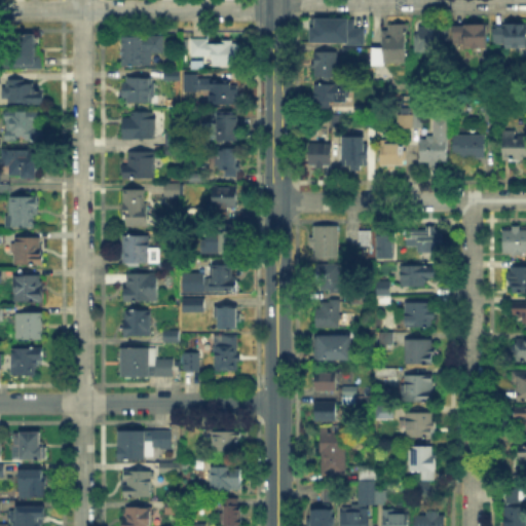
[(351,15),(351,25),(363,25),(362,43),(309,43),(309,15),(351,15)]
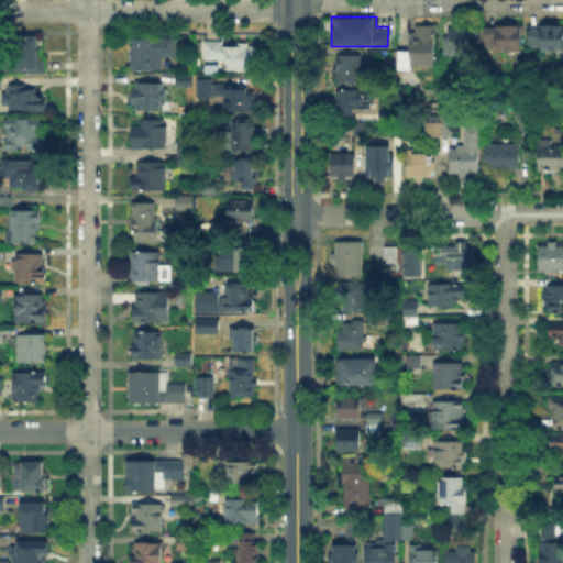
[(414,69),(401,69),(401,52),(409,52),(409,31),(416,31),(416,24),(434,24),(434,68),(414,68),(414,69)]
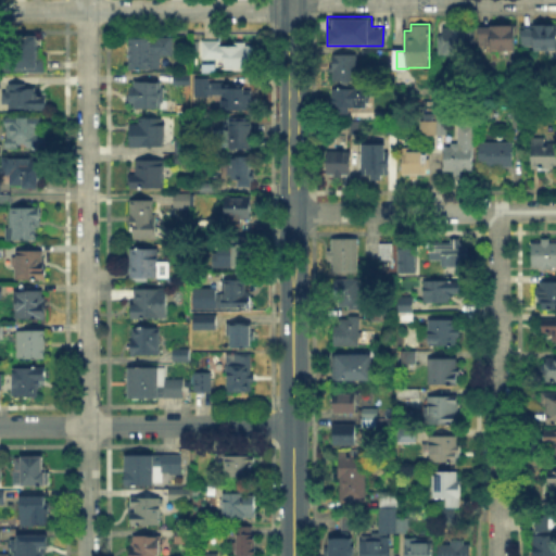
[(555,25),(555,51),(538,51),(538,48),(522,48),(522,28),(538,28),(538,25),(555,25)]
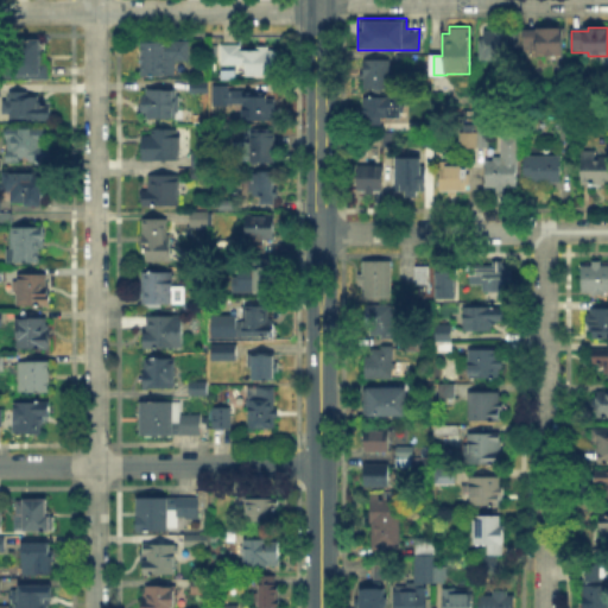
[(485,61),(479,61),(480,44),(485,44),(485,30),(519,30),(519,61),(485,61)]
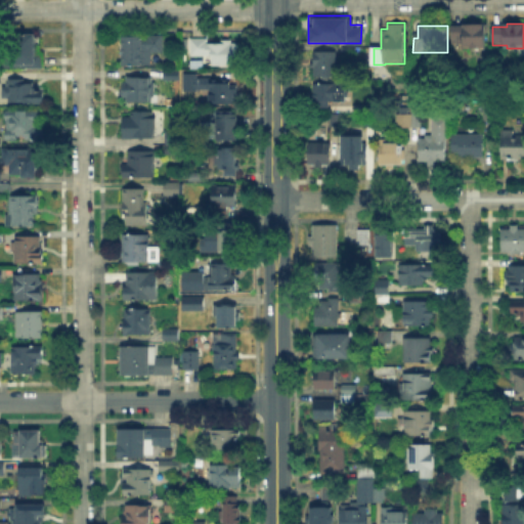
[(454,27),(485,27),(485,47),(454,46),(454,27)]
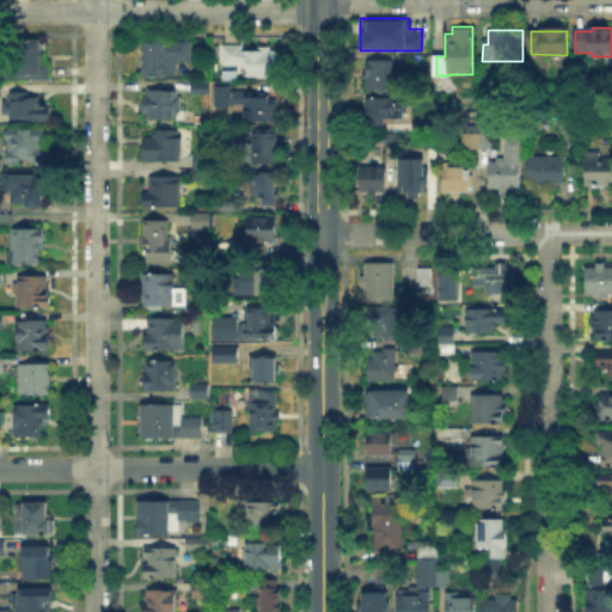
[(44,38),(44,61),(50,61),(50,78),(5,78),(5,38),(44,38)]
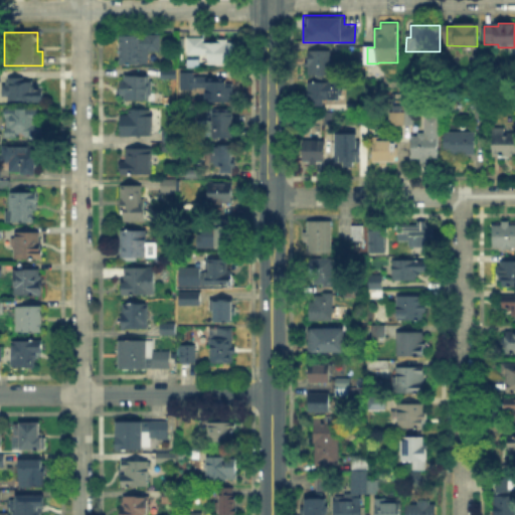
[(141,64),(120,64),(121,36),(162,37),(162,53),(149,53),(149,64),(141,64)]
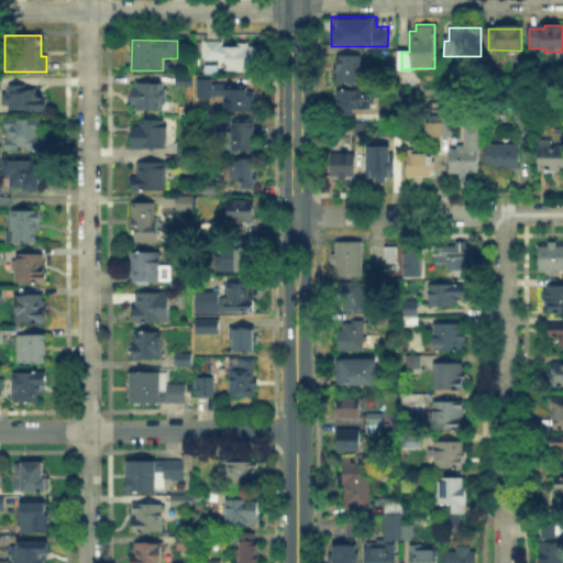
[(223,43),(223,47),(234,47),(234,43),(253,44),(253,47),(255,47),(255,70),(228,70),(228,63),(205,63),(205,43),(223,43)]
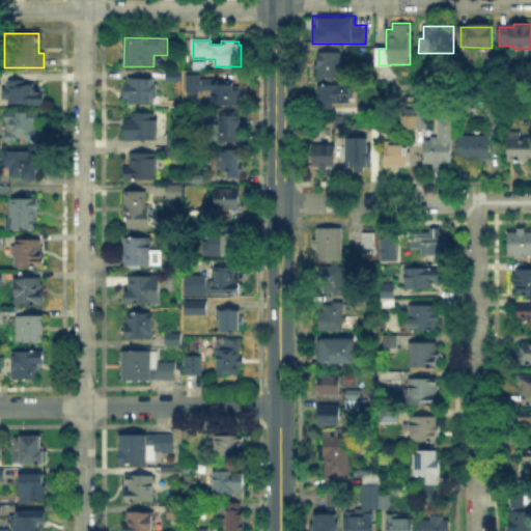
[(341,53),(341,78),(317,78),(317,53),(341,53)]
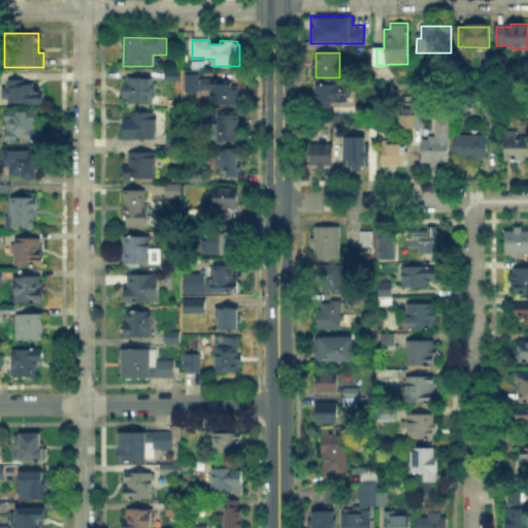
[(153,76),(153,83),(157,83),(157,97),(153,97),(153,104),(128,104),(128,98),(124,98),(124,83),(128,83),(128,76),(153,76)]
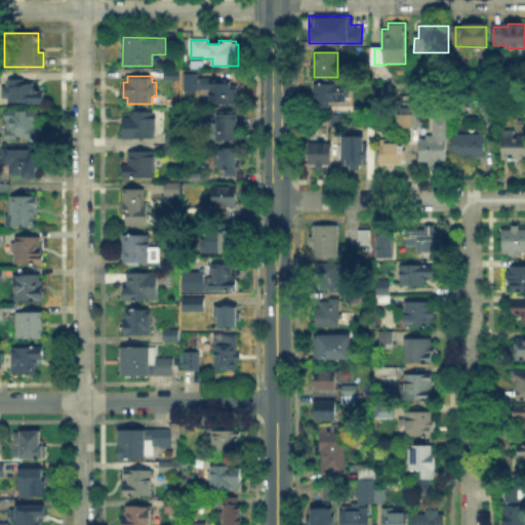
[(200,76),(200,80),(210,80),(210,82),(231,82),(231,88),(238,88),(238,101),(231,101),(231,102),(210,102),(210,92),(200,92),(188,92),(188,76),(200,76)]
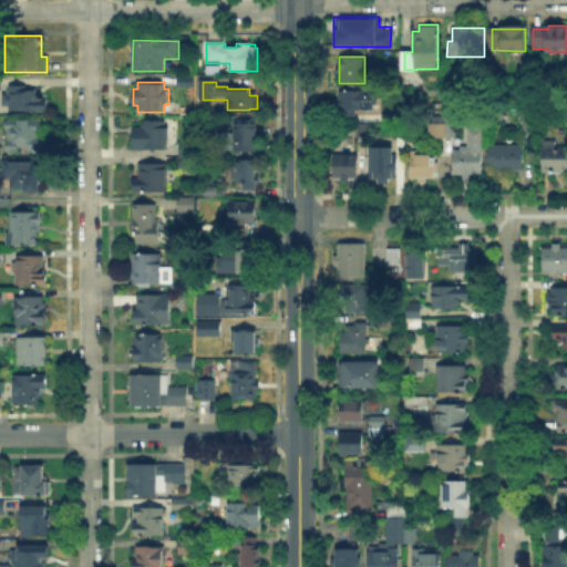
[(26,86),(26,89),(39,89),(39,112),(26,112),(9,112),(10,106),(2,106),(2,94),(10,94),(10,86),(26,86)]
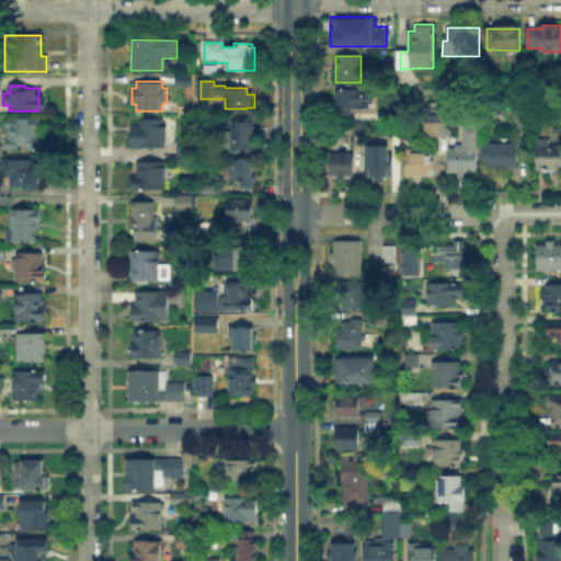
[(354,118),(335,118),(335,90),(370,90),(370,110),(354,110),(354,118)]
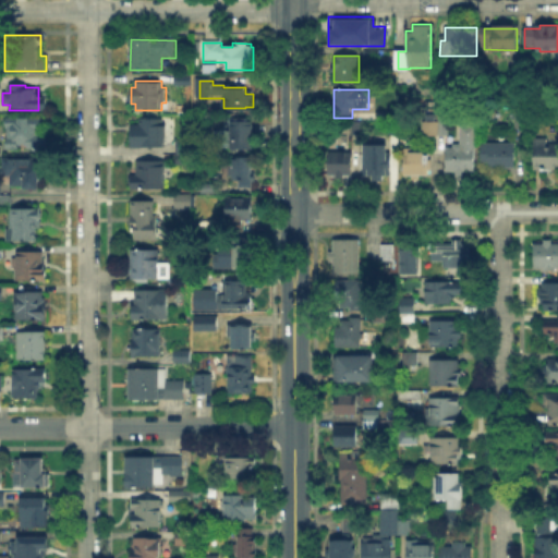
[(5,149),(5,121),(22,121),(22,116),(43,116),(43,130),(47,130),(47,149),(27,149),(27,145),(17,145),(17,149),(5,149)]
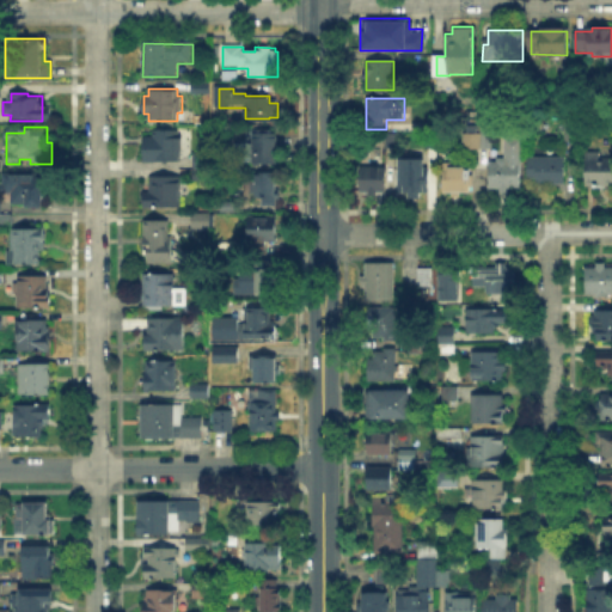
[(385,147),(386,129),(396,129),(396,147),(385,147)]
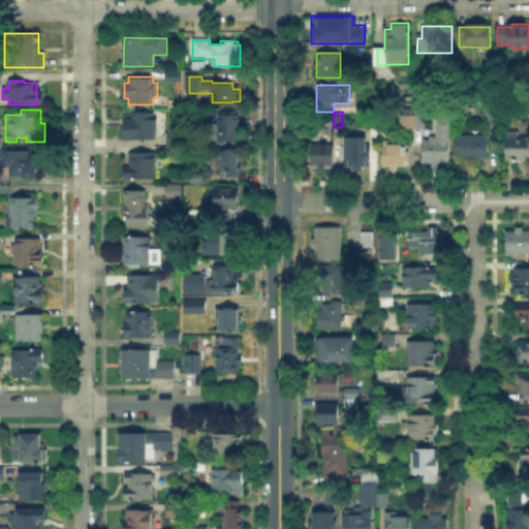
[(155,113),(155,116),(156,116),(156,120),(157,120),(157,136),(155,136),(155,142),(124,141),(124,119),(132,119),(132,113),(155,113)]
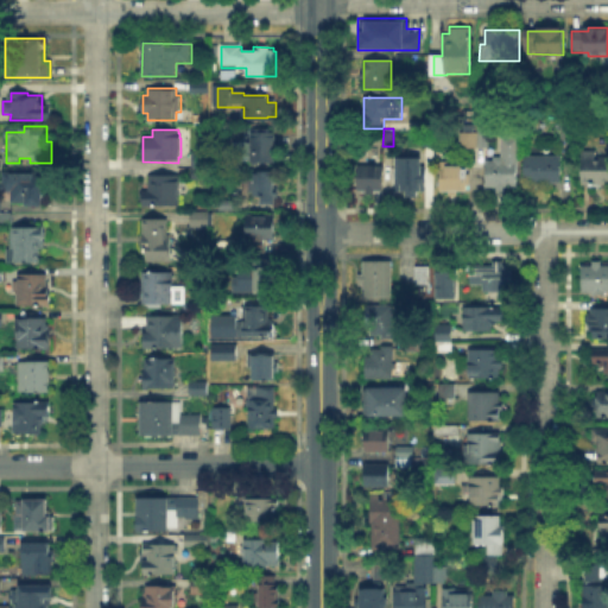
[(462,146),(462,132),(476,132),(476,146),(462,146)]
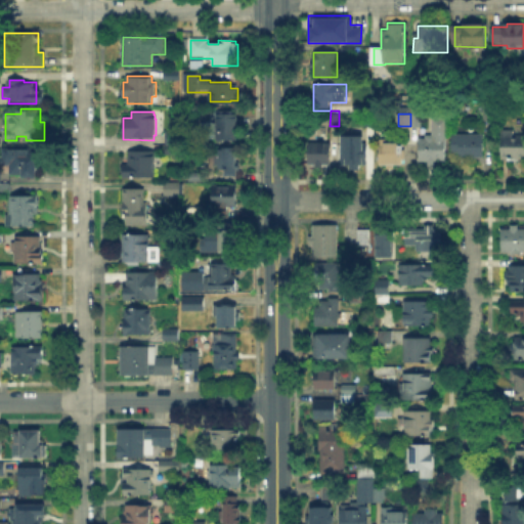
[(219,140),(220,115),(237,115),(237,140),(219,140)]
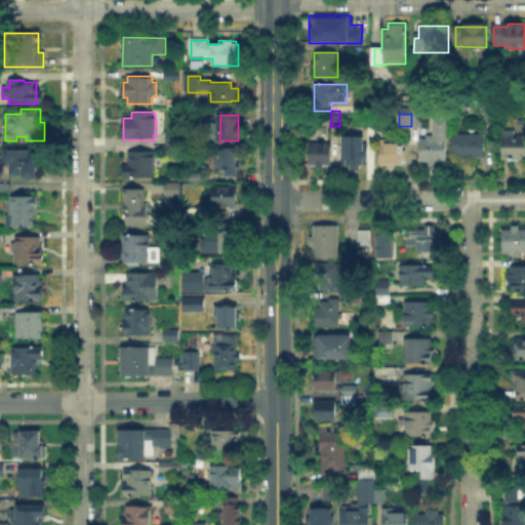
[(447,119),(447,142),(448,142),(448,161),(419,161),(419,142),(426,142),(426,136),(433,136),(433,119),(447,119)]
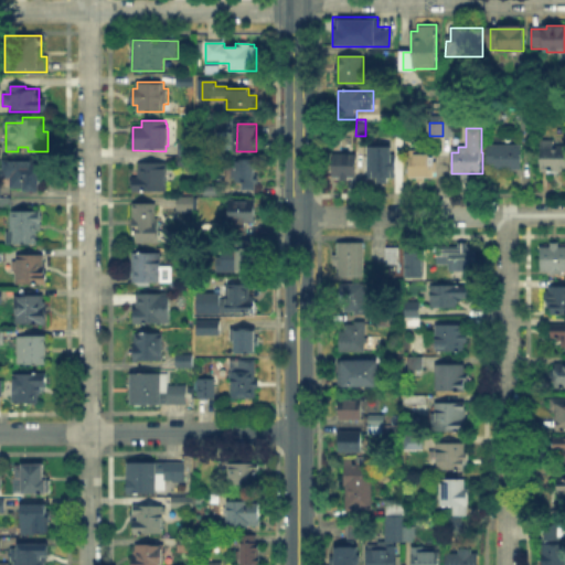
[(554,138),(554,147),(564,147),(564,170),(539,170),(539,164),(539,138),(554,138)]
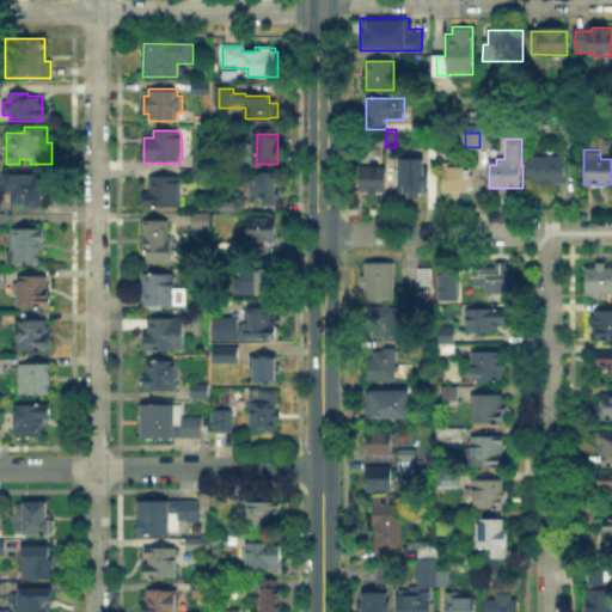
[(193,166),(193,151),(206,151),(206,166),(193,166)]
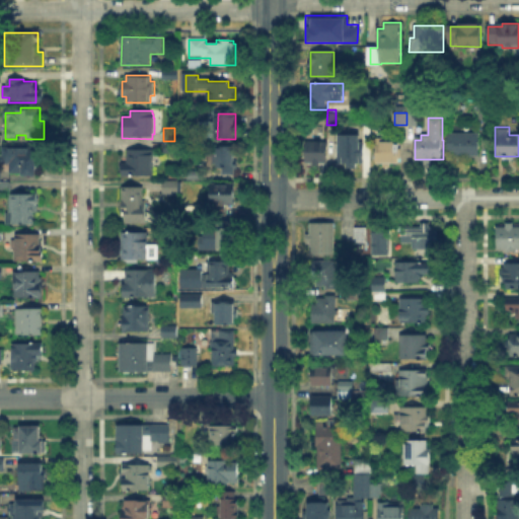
[(476,152),(476,157),(456,157),(456,152),(447,152),(447,135),(479,135),(479,152),(476,152)]
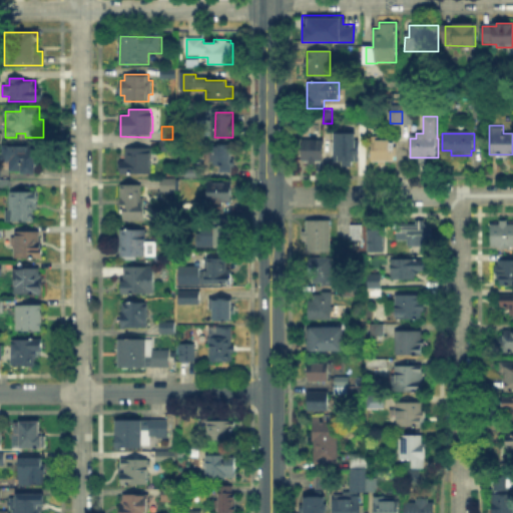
[(371,162),(371,139),(396,139),(396,163),(371,162)]
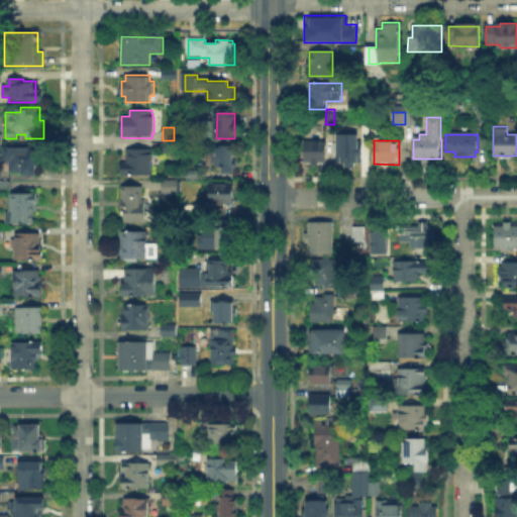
[(338,142),(360,142),(362,164),(339,164),(338,142)]
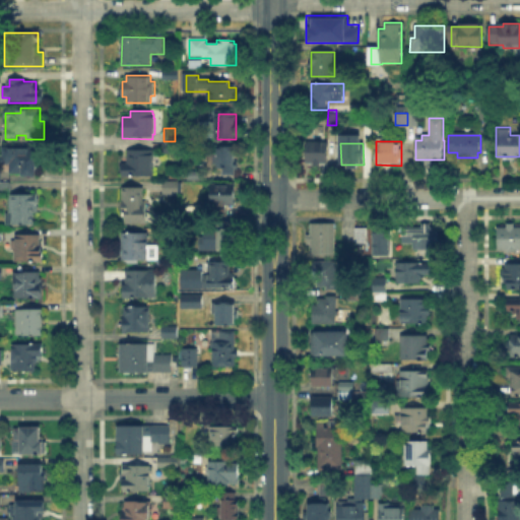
[(308,144),(328,144),(328,165),(308,164),(308,144)]
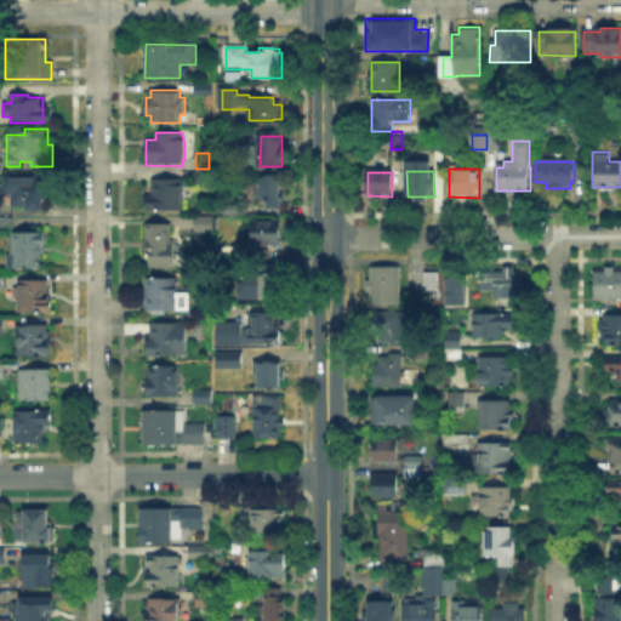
[(44,197),(44,209),(44,214),(26,214),(26,209),(11,209),(11,197),(9,197),(9,176),(44,176),(44,197)]
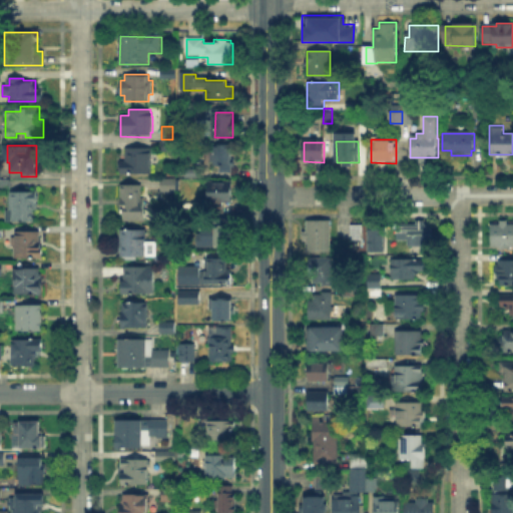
[(126,160),(127,149),(150,149),(150,174),(121,174),(121,160),(126,160)]
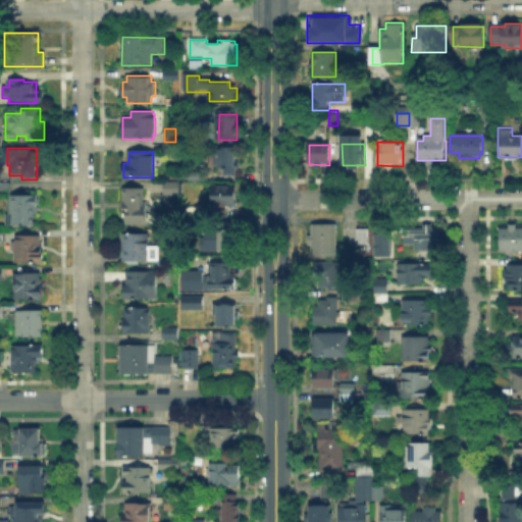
[(236,169),(236,176),(225,176),(225,169),(218,169),(218,153),(221,153),(221,152),(236,152),(236,169)]
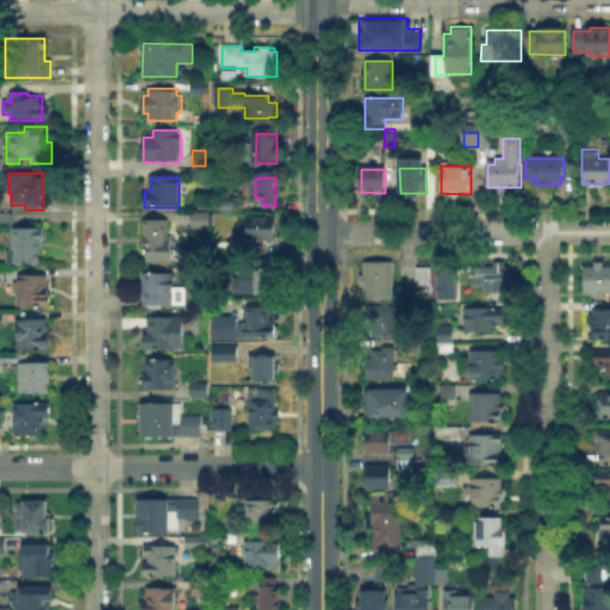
[(222,210),(222,200),(236,200),(236,210),(222,210)]
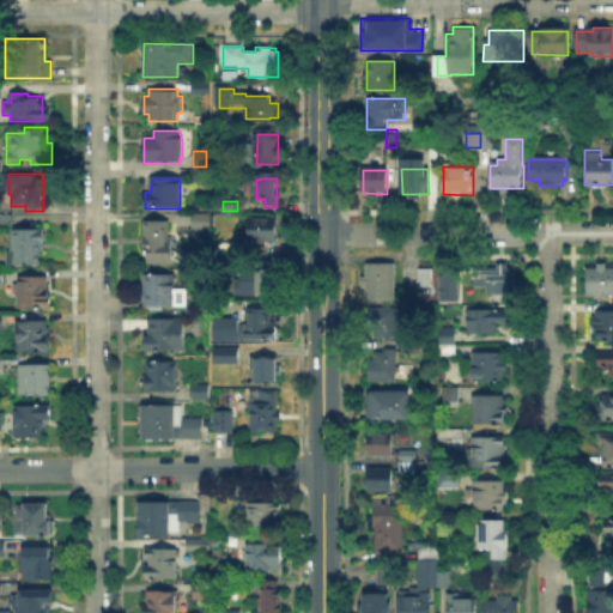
[(193,232),(193,217),(211,217),(211,232),(193,232)]
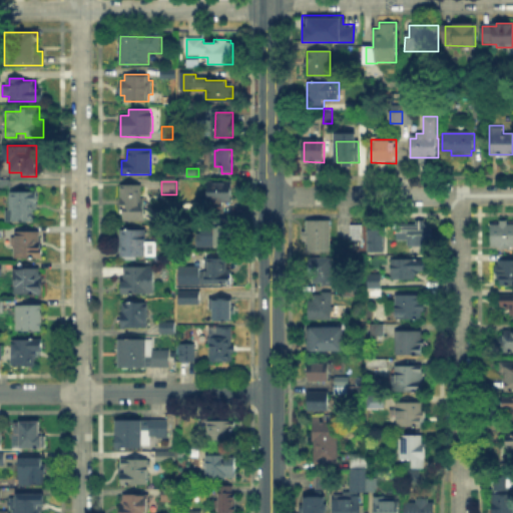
[(208,201),(208,183),(232,183),(232,201),(208,201)]
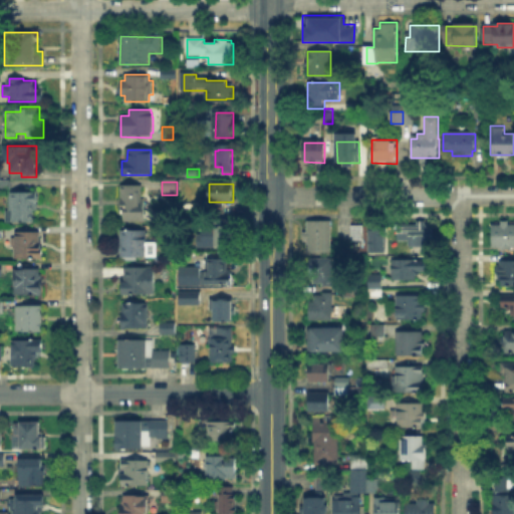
[(123,187),(143,187),(143,201),(146,201),(146,220),(123,220),(123,187)]
